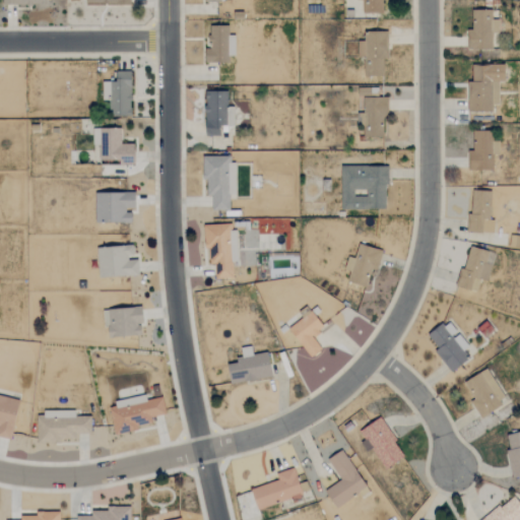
[(362,0),(363,12),(383,13),(383,0),(362,0)]
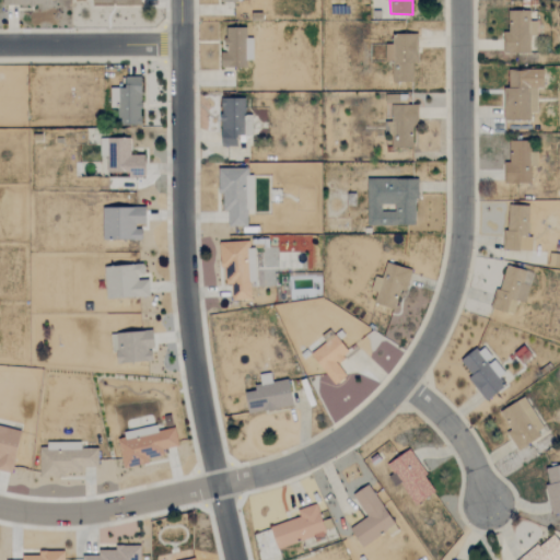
[(503,53),(529,53),(529,36),(536,36),(536,21),(529,21),(529,10),(508,10),(508,33),(503,33),(503,53)]
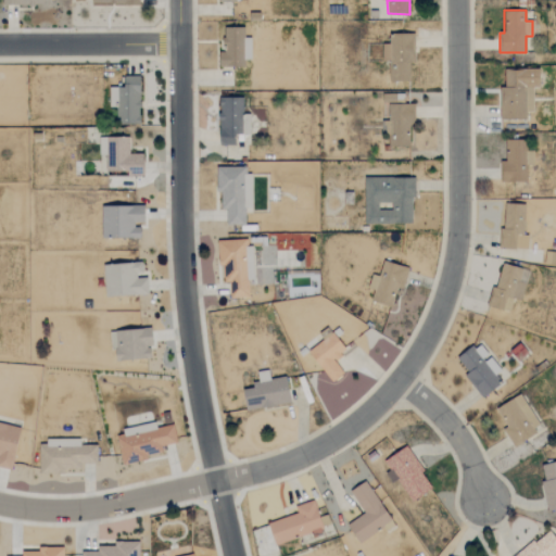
[(218,67),(244,67),(244,60),(251,60),(251,38),(244,38),(244,28),(224,28),(223,52),(218,51),(218,67)]
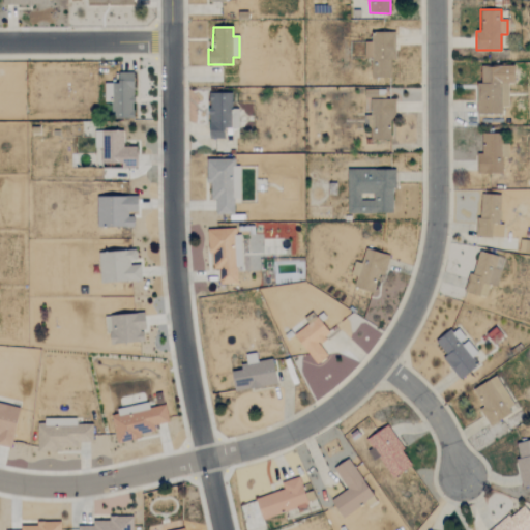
[(394,33),(371,33),(371,41),(364,41),(365,59),(371,59),(371,78),(390,78),(390,60),(395,60),(394,33)]
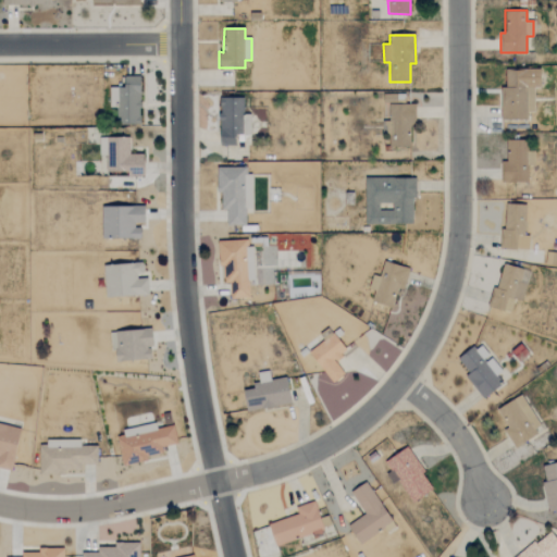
[(500,120),(527,120),(527,112),(534,112),(533,88),(541,88),(540,69),(505,70),(506,87),(500,87),(500,120)]
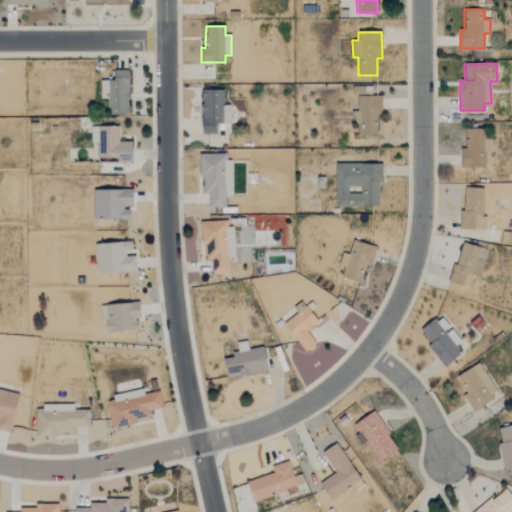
[(100,81),(101,99),(106,99),(107,114),(129,113),(128,70),(113,70),(113,80),(100,81)]
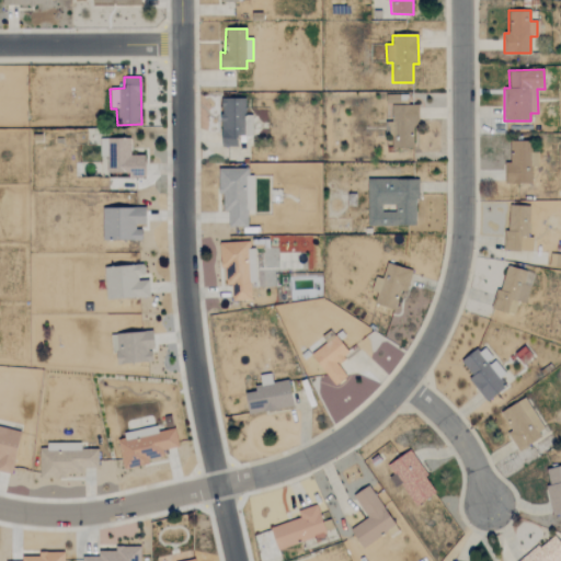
[(220,147),(239,147),(239,138),(252,138),(252,115),(244,115),(244,98),(220,98),(220,147)]
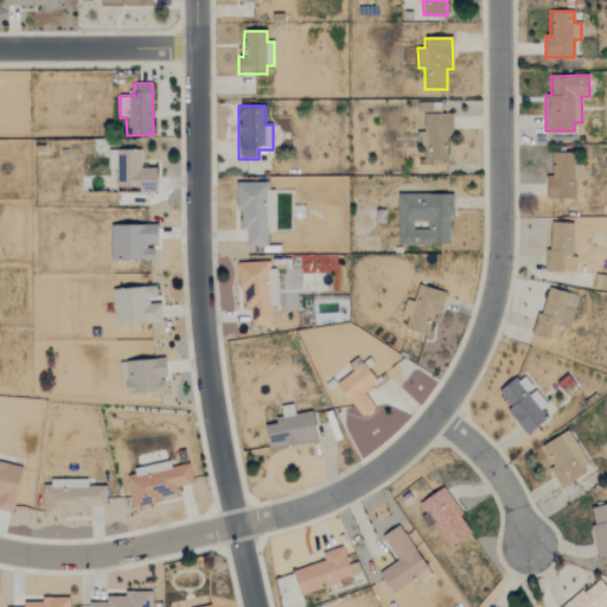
[(420,113),(419,159),(448,160),(449,114),(420,113)]
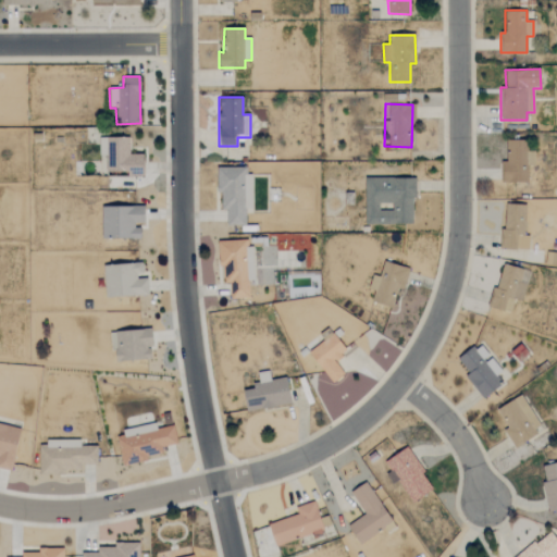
[(130,138),(103,138),(103,148),(100,148),(100,156),(107,157),(107,175),(143,176),(143,153),(128,153),(130,138)]
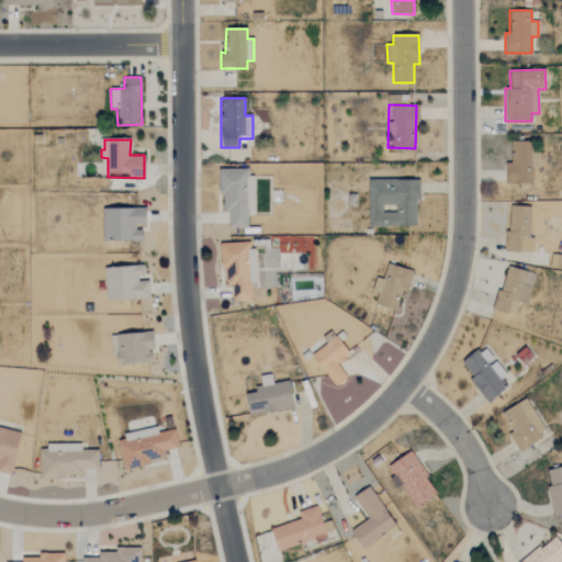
[(539,168),(539,153),(531,153),(531,143),(509,142),(507,183),(531,184),(532,168),(539,168)]
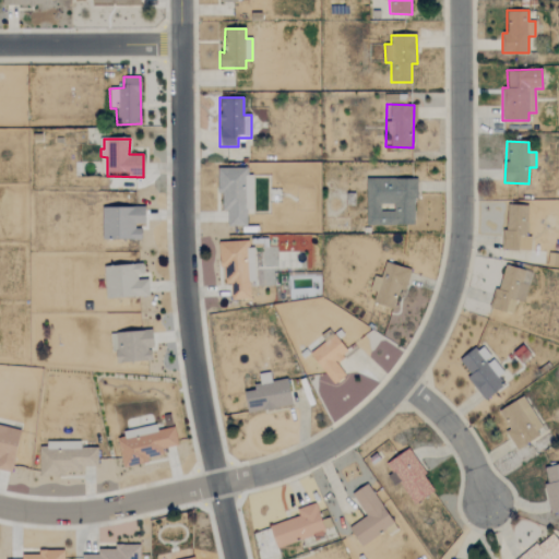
[(251,210),(252,169),(217,168),(217,194),(222,194),(222,211),(227,211),(227,226),(246,226),(246,210),(251,210)]
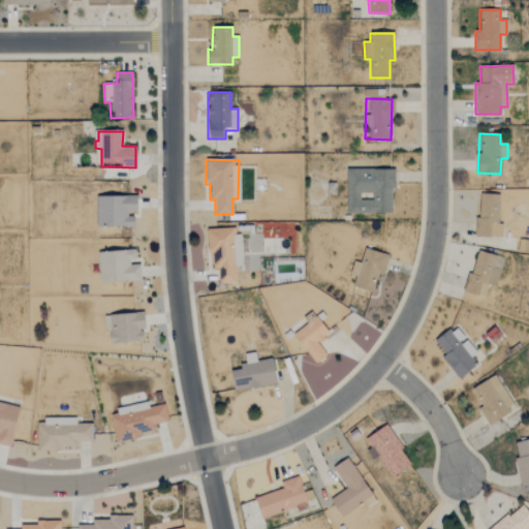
[(347,213),(393,213),(393,168),(346,169),(347,213)]
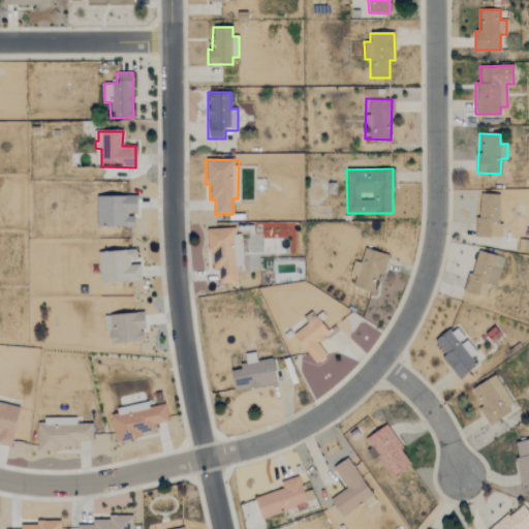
[(502,238),(502,224),(498,224),(499,194),(477,194),(476,237),(502,238)]
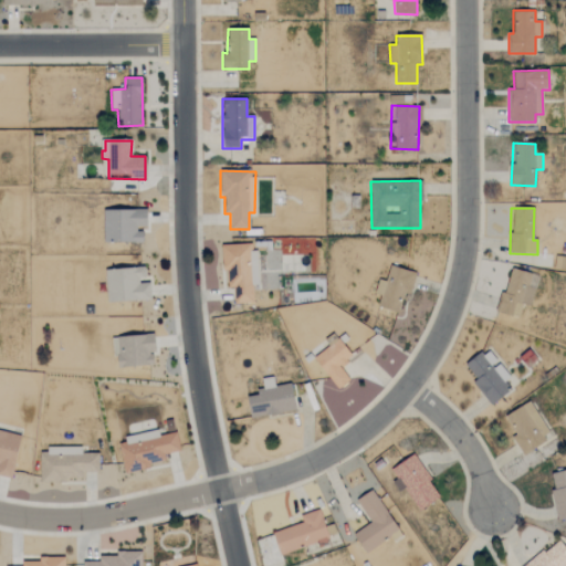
[(143,242),(142,229),(146,229),(146,209),(103,210),(104,243),(143,242)]
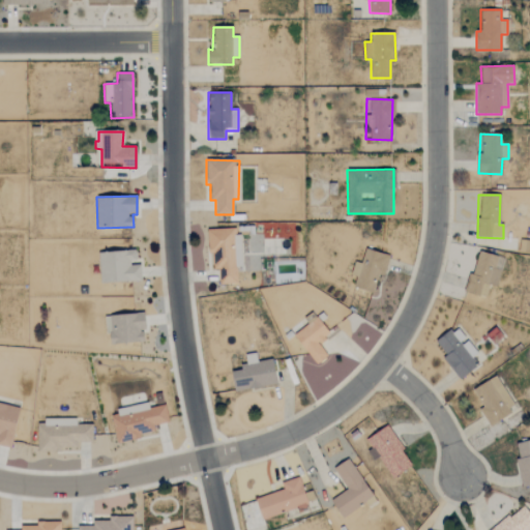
[(237,284),(237,267),(241,267),(239,228),(208,230),(210,270),(219,269),(219,285),(237,284)]
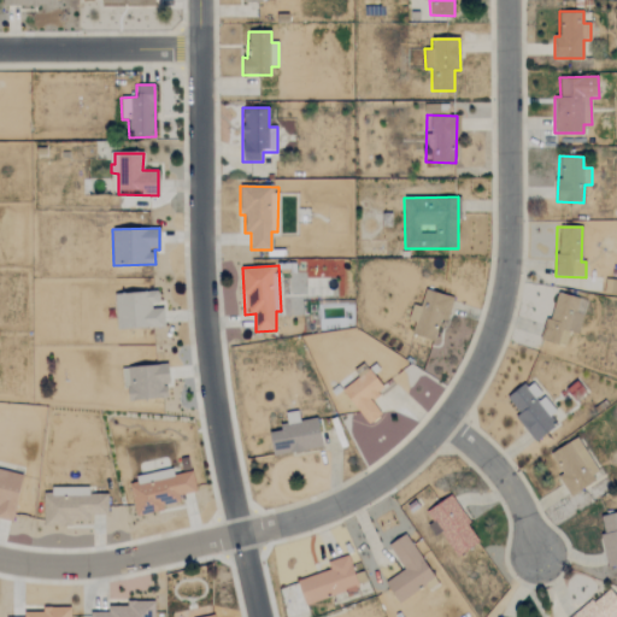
[(604,292),(616,294),(616,280),(606,278),(604,292)]
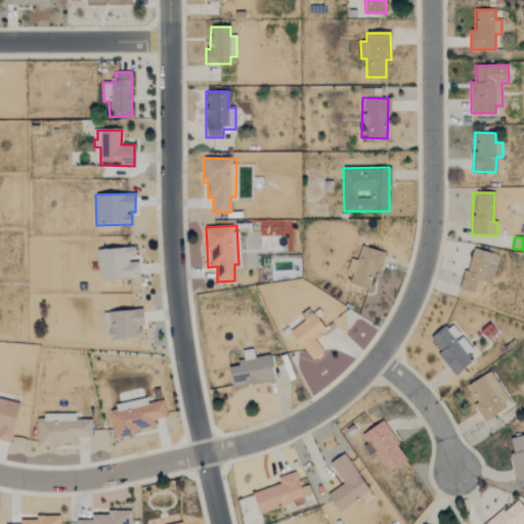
[(368,290),(375,271),(380,272),(386,253),(361,246),(357,261),(351,259),(347,272),(352,274),(349,284),(368,290)]
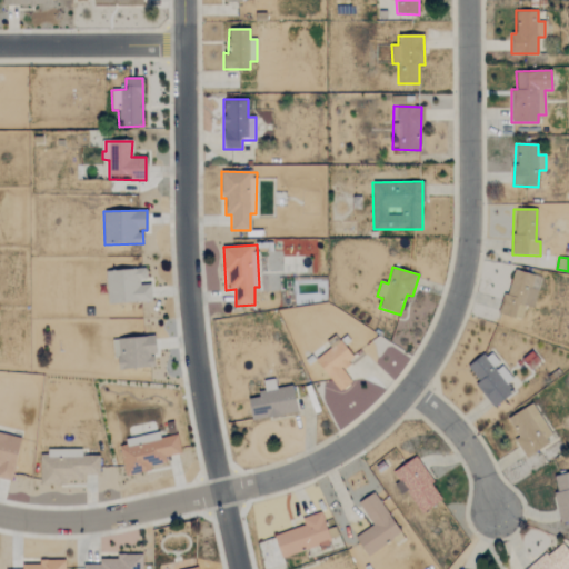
[(107,305),(151,302),(150,282),(147,282),(146,269),(106,271),(107,305)]
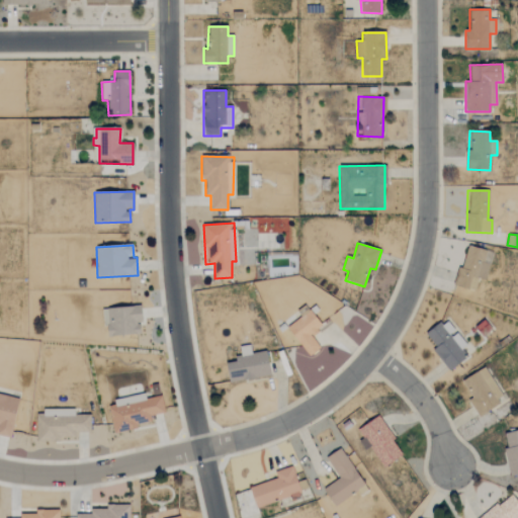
[(492,252),(464,246),(456,287),(476,290),(478,278),(487,280),(492,252)]
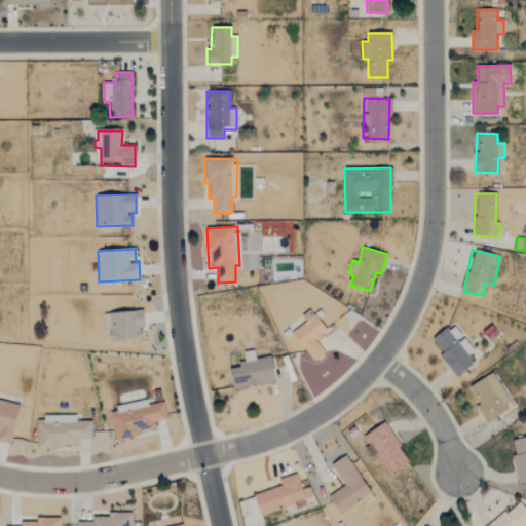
[(144,340),(142,311),(105,313),(107,342),(144,340)]
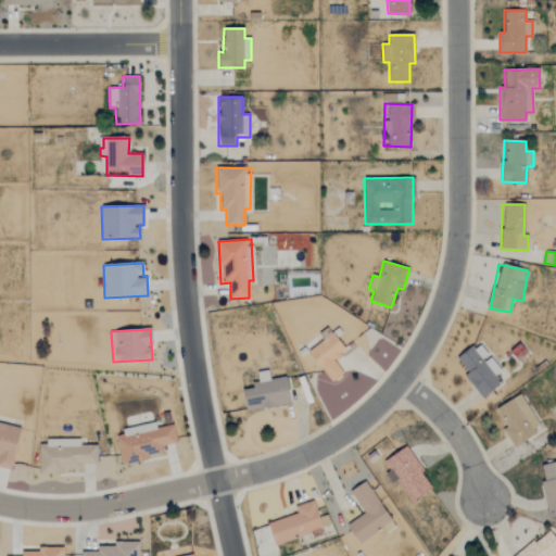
[(332,383),(343,374),(333,361),(346,351),(332,333),(307,352),(332,383)]
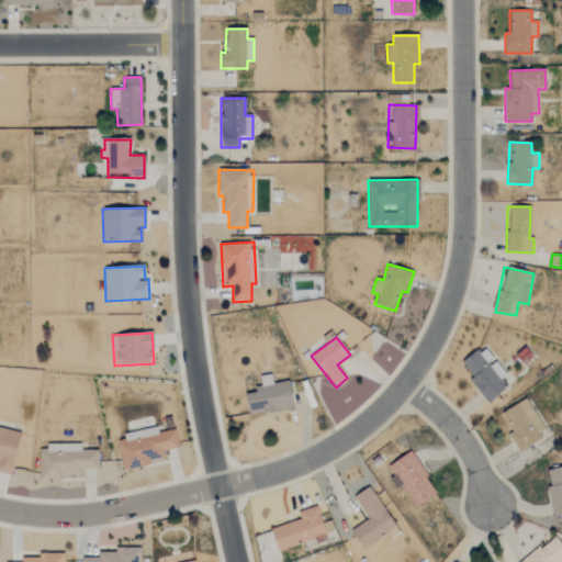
[(506,375),(483,347),(462,363),(473,377),(469,380),(487,403),(507,388),(501,380),(506,375)]
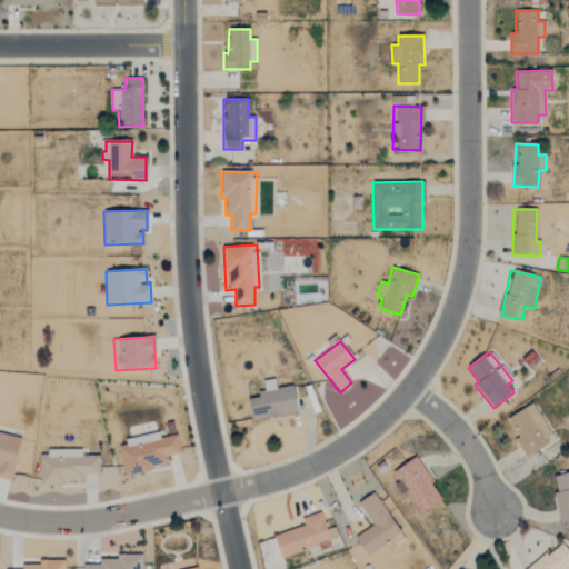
[(292,386),(276,388),(275,379),(262,381),(265,393),(248,397),(251,421),(297,413),(292,386)]
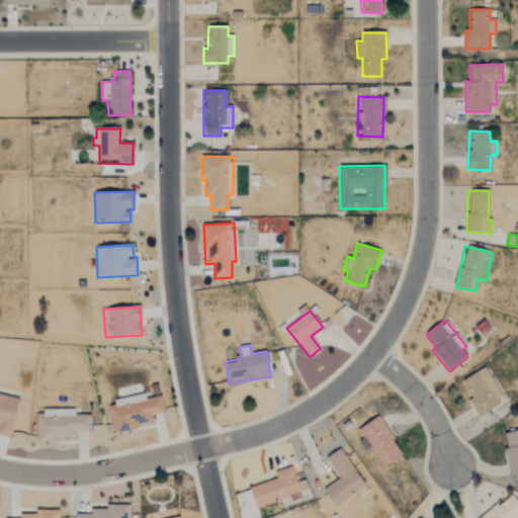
[(481,415),(505,400),(484,367),(459,383),(481,415)]
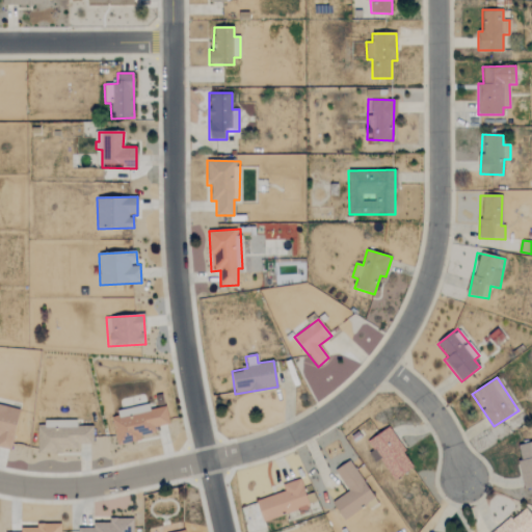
[(0,447),(10,450),(20,409),(0,404),(0,447)]
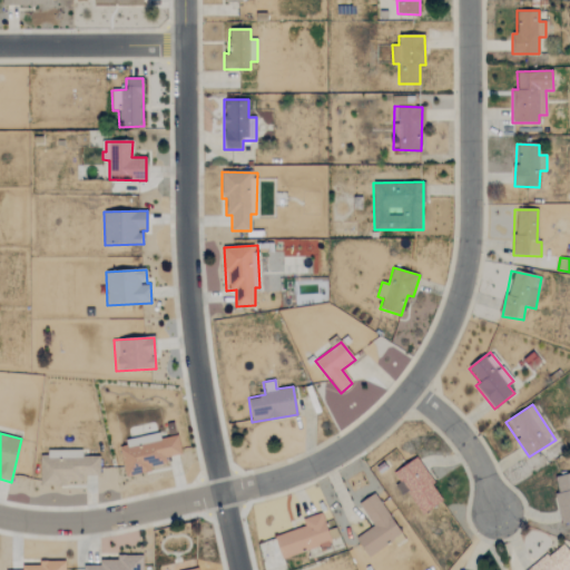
[(166,458),(182,455),(178,438),(120,449),(126,478),(151,472),(150,468),(167,464),(166,458)]
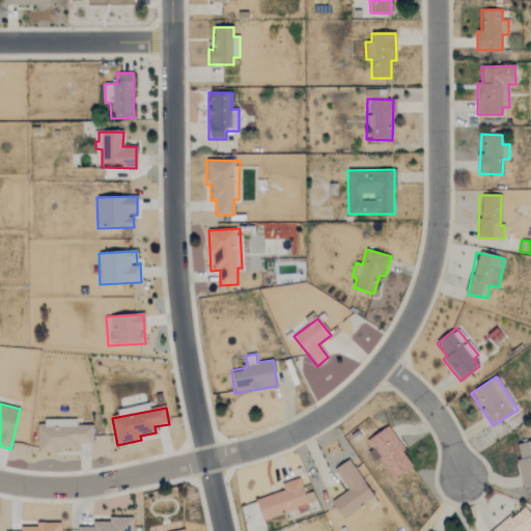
[(92,444),(92,425),(77,425),(77,419),(39,419),(38,453),(62,453),(62,449),(78,449),(78,444),(92,444)]
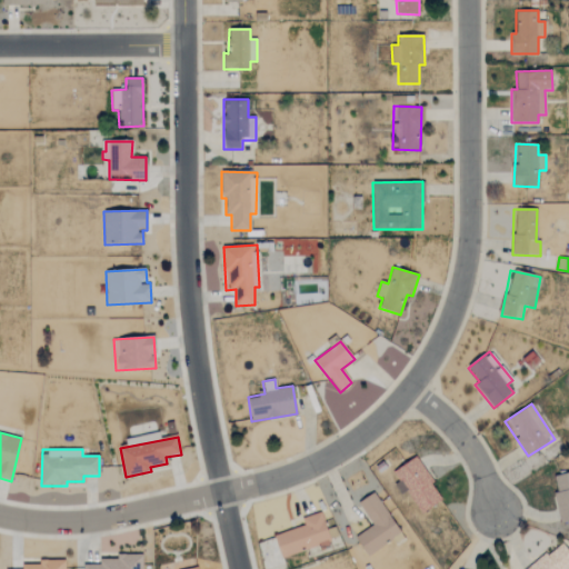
[(443,499),(416,458),(393,472),(421,513),(443,499)]
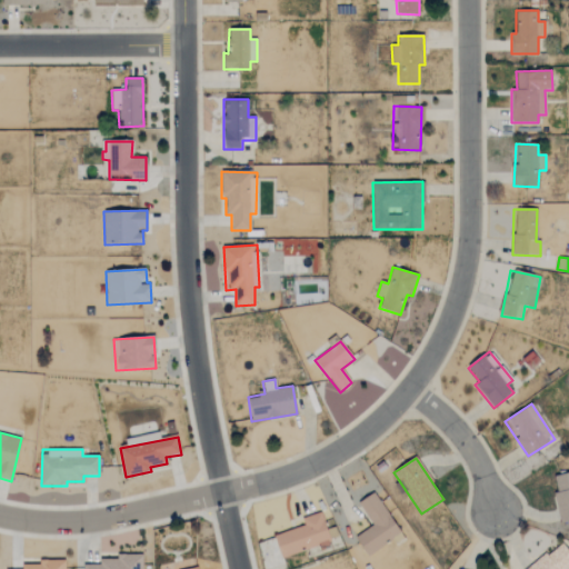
[(560,522),(568,521),(568,472),(552,476),(560,522)]
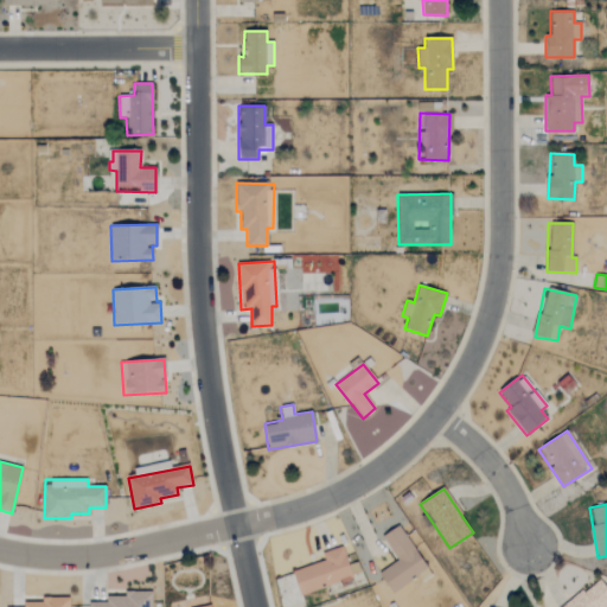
[(378,573),(391,593),(420,576),(423,582),(432,576),(401,525),(382,536),(397,561),(378,573)]
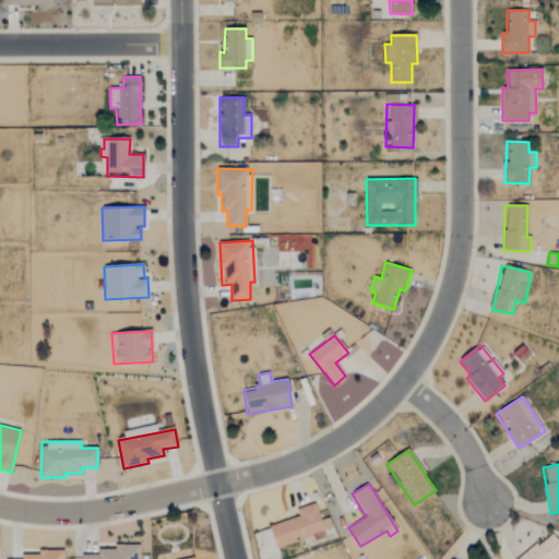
[(298,518),(270,525),(275,547),(323,535),(316,504),(296,509),(298,518)]
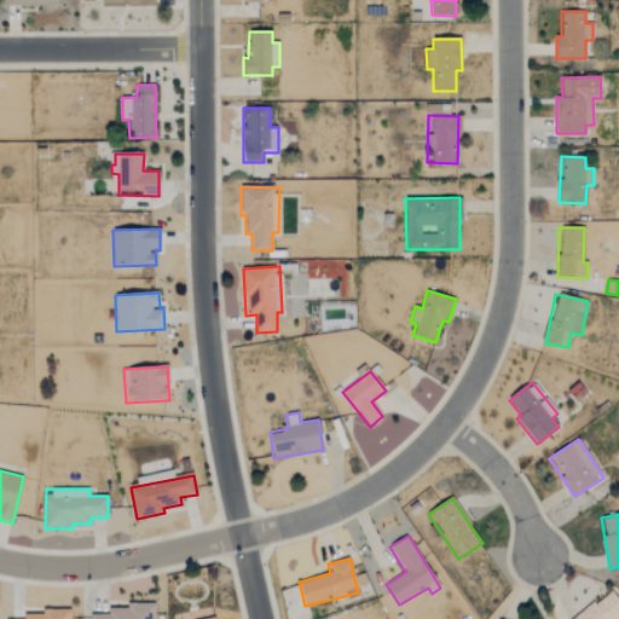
[(618,618),(618,601),(608,589),(574,618),(618,618)]
